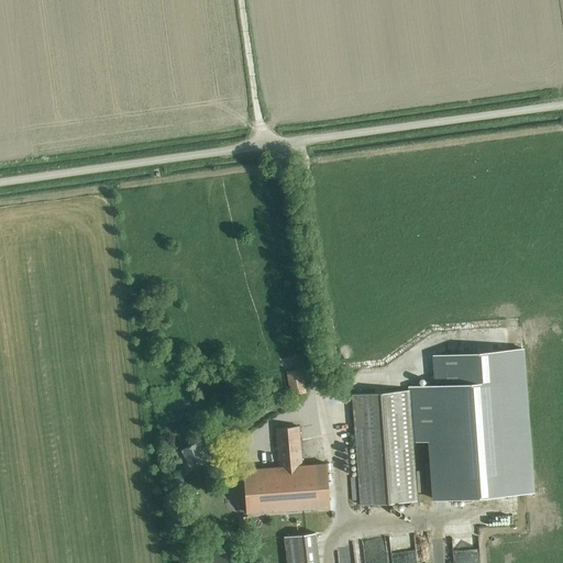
[(437,384),(408,386),(409,390),(412,442),(430,441),(434,499),(532,493),(521,349),(434,354),(437,384)]
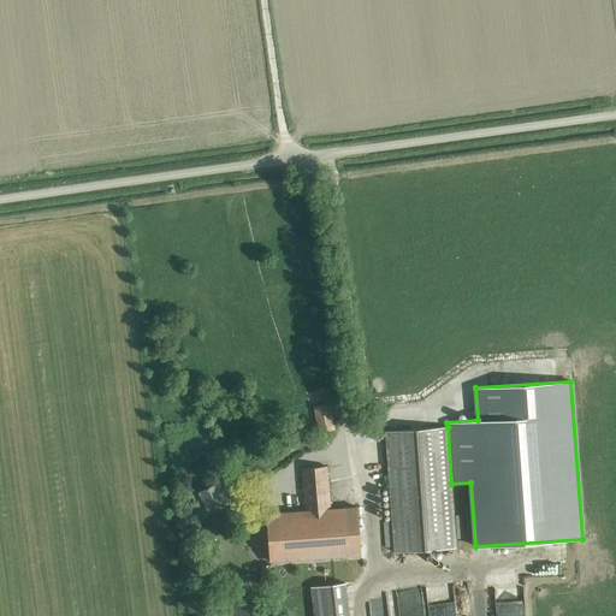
[(312,407),(317,434),(335,431),(330,403),(312,407)]
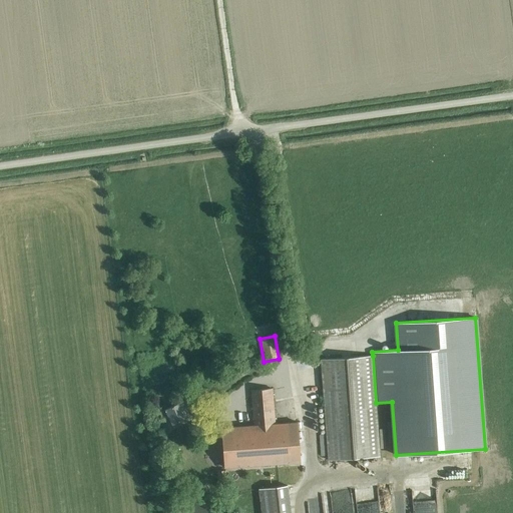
[(321,360),(328,460),(380,456),(376,403),(373,356),(321,360)]
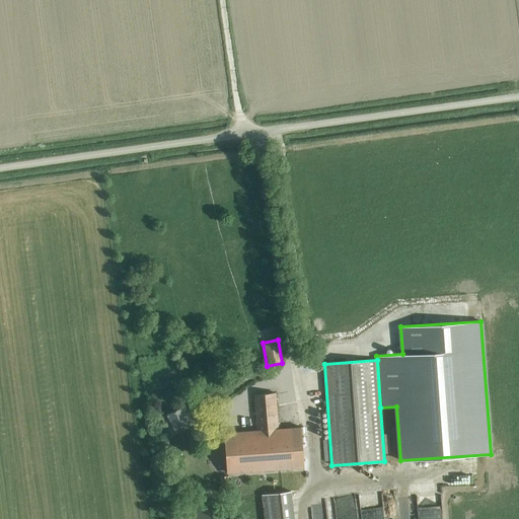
[(303,467),(300,427),(279,429),(276,393),(254,395),(256,430),(225,433),(228,473),(303,467)]
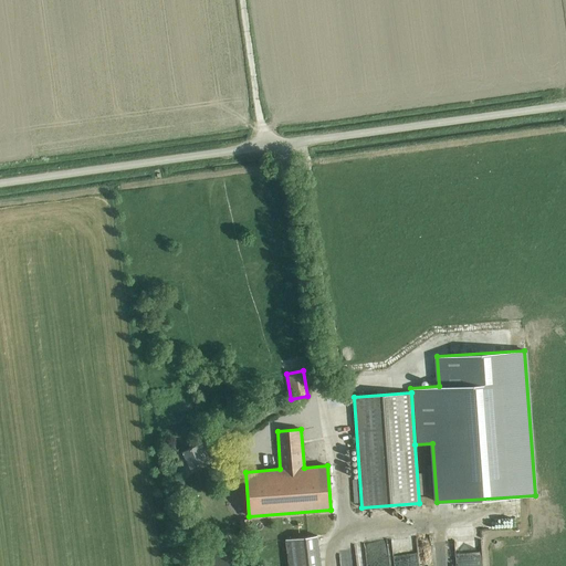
[(191,468),(220,452),(211,437),(176,456),(179,463),(187,459),(191,468)]
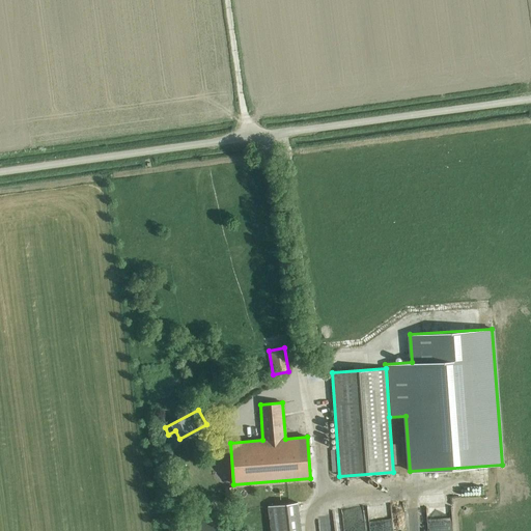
[(225,487),(227,505),(234,504),(233,486),(225,487)]
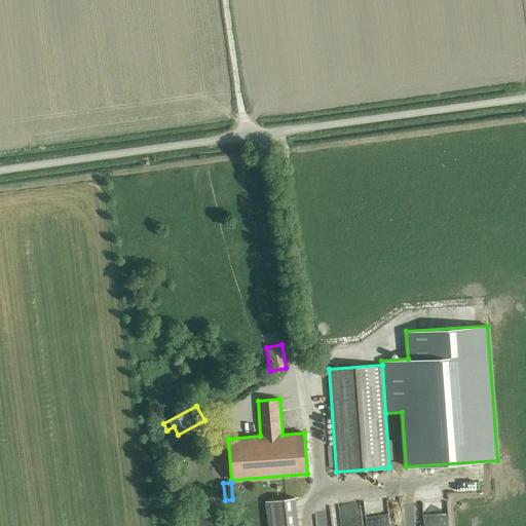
[(282,499),(265,501),(268,525),(297,525),(294,497),(282,499)]
